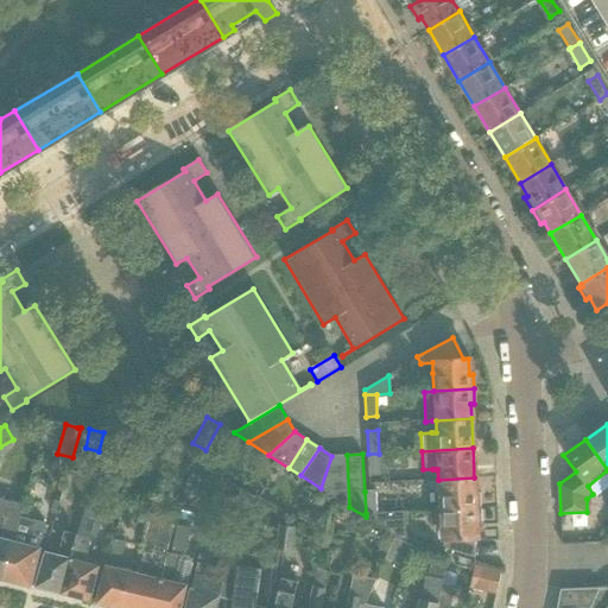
[(379,454),(368,454),(369,475),(380,475),(379,454)]
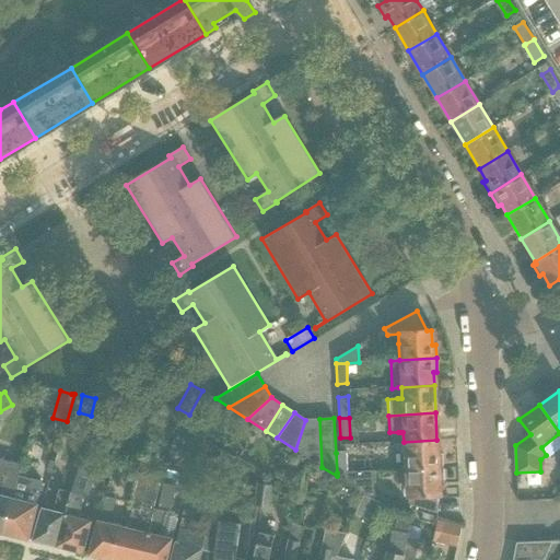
[(295,450),(322,467),(319,419),(305,420),(295,450)]
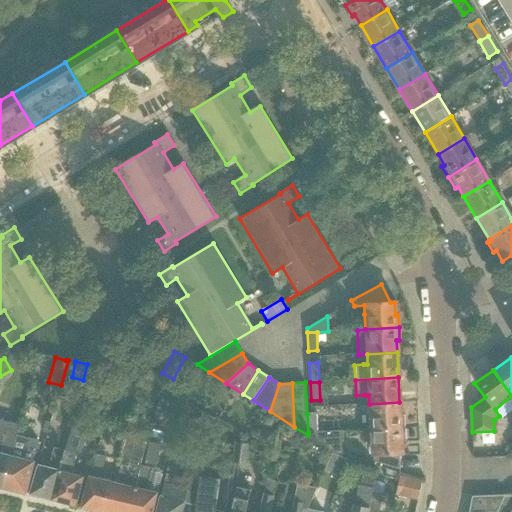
[(399,402),(369,404),(369,415),(369,416),(370,429),(404,427),(403,416),(400,416),(399,402)]
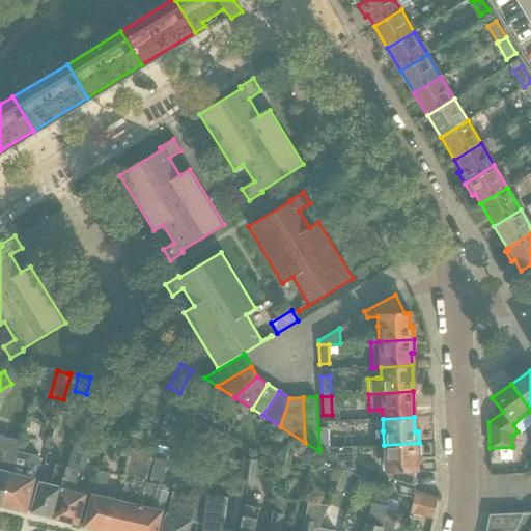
[(328,428),(318,429),(319,448),(329,448),(328,428)]
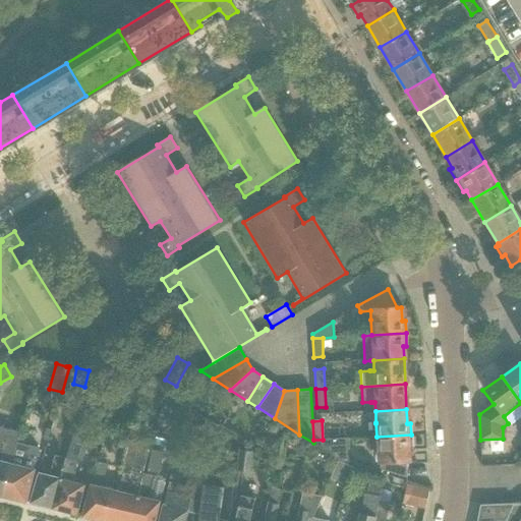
[(206,425),(201,448),(212,450),(216,428),(206,425)]
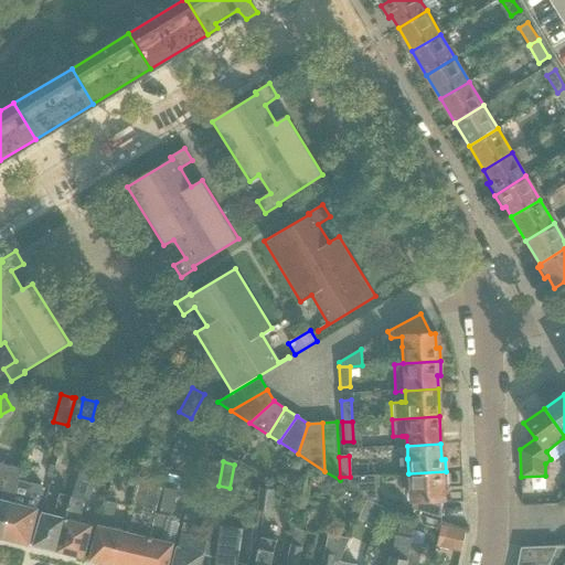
[(21,469),(0,464),(0,537),(2,537),(11,502),(12,502),(18,481),(21,469)]
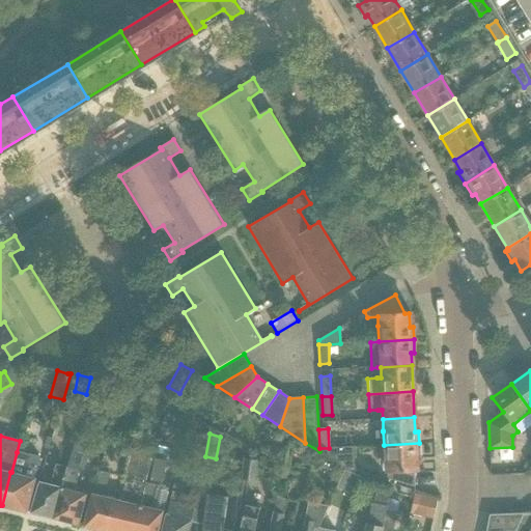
[(66,467),(54,519),(78,525),(83,505),(85,494),(84,494),(86,487),(76,484),(79,471),(83,471),(89,447),(74,443),(66,467)]
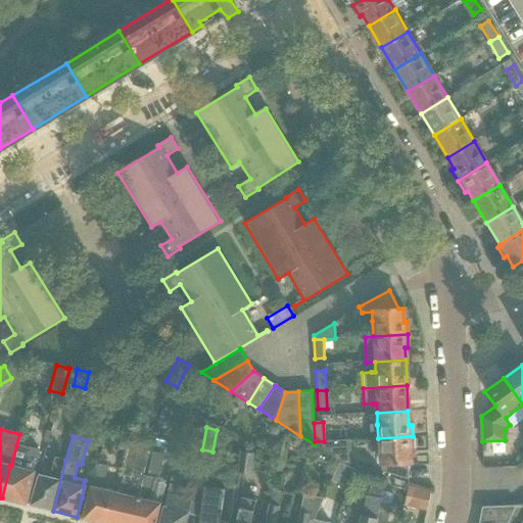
[(413,436),(378,438),(378,442),(379,454),(380,464),(380,470),(408,478),(407,463),(411,463),(410,449),(414,449),(413,442),(413,436)]
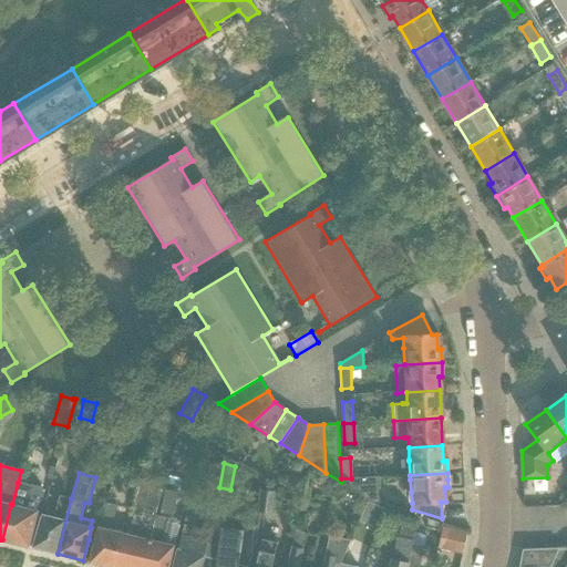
[(351,478),(341,478),(341,482),(368,501),(379,504),(377,477),(351,478)]
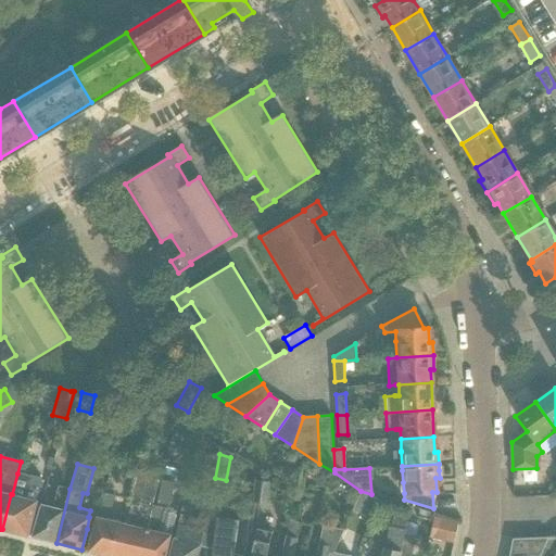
[(27,535),(32,516),(41,479),(17,474),(12,494),(11,494),(2,529),(27,535)]
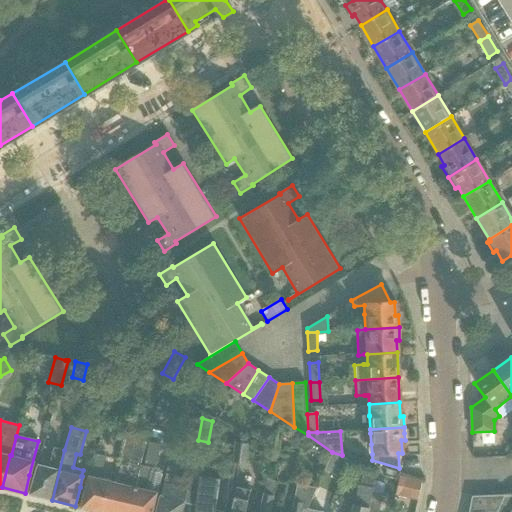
[(109,494),(104,511),(130,511),(141,466),(147,442),(134,439),(129,463),(128,463),(126,471),(119,469),(116,482),(112,481),(109,494)]
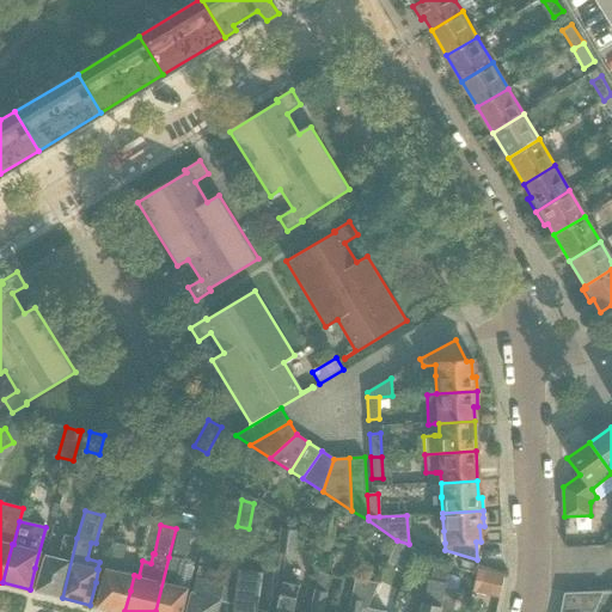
[(281,528),(279,552),(293,555),(295,530),(281,528)]
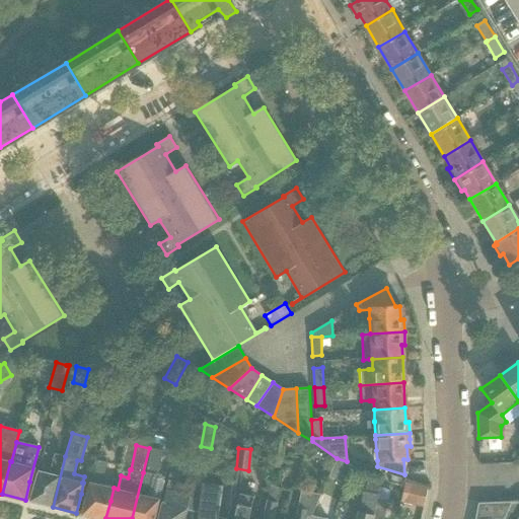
[(182,518),(186,510),(218,518),(221,486),(220,486),(219,489),(202,485),(201,485),(200,498),(177,493),(187,453),(174,450),(158,518),(182,518)]
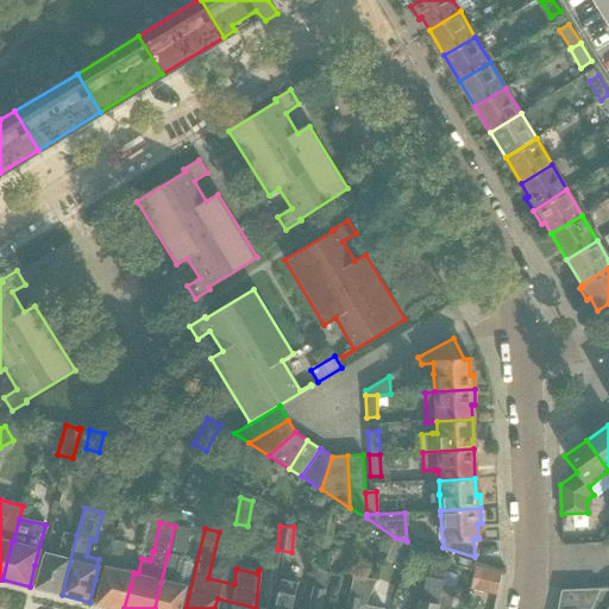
[(39,565),(35,588),(62,595),(76,535),(64,533),(58,556),(43,552),(39,565)]
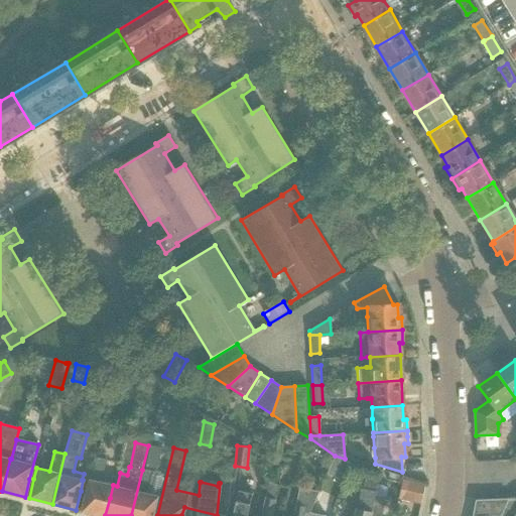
[(81,511),(100,515),(105,515),(113,485),(94,481),(97,470),(104,472),(107,461),(95,458),(90,480),(88,480),(81,511)]
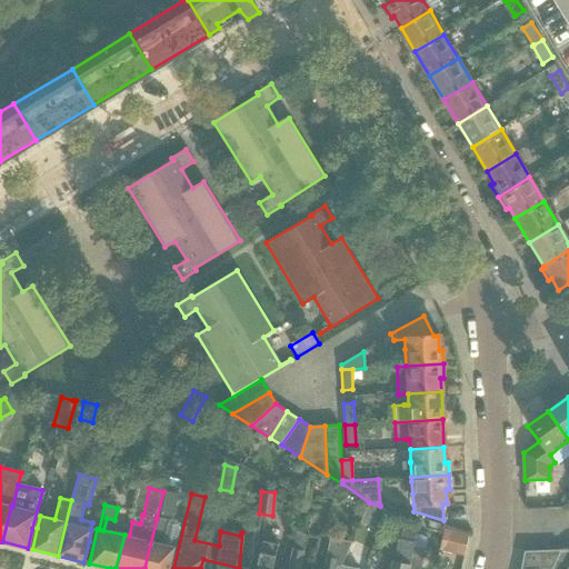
[(157,518),(145,568),(169,568),(175,547),(162,545),(168,520),(157,518)]
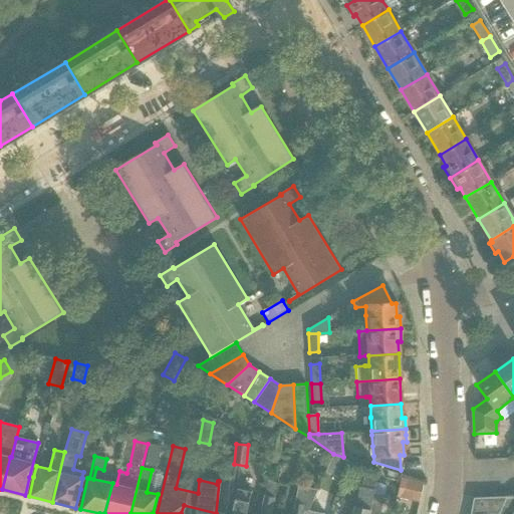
[(401,477),(396,498),(419,503),(423,482),(401,477)]
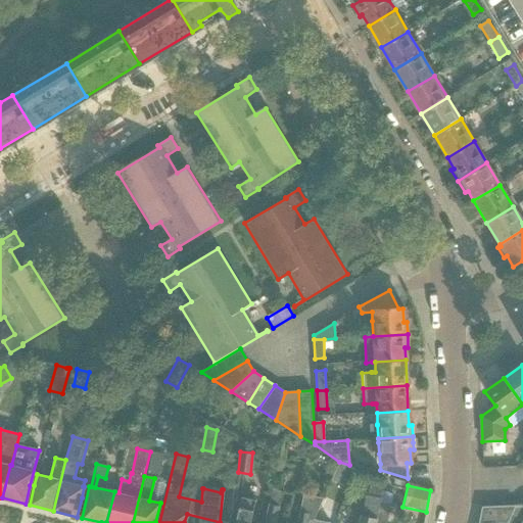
[(307,522),(310,519),(314,520),(324,498),(303,494),(303,497),(296,522),(307,522)]
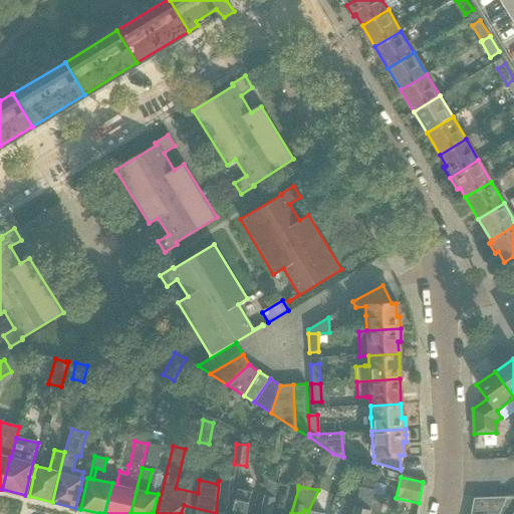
[(368,513),(370,505),(373,491),(362,489),(358,508),(353,507),(351,513),(368,513)]
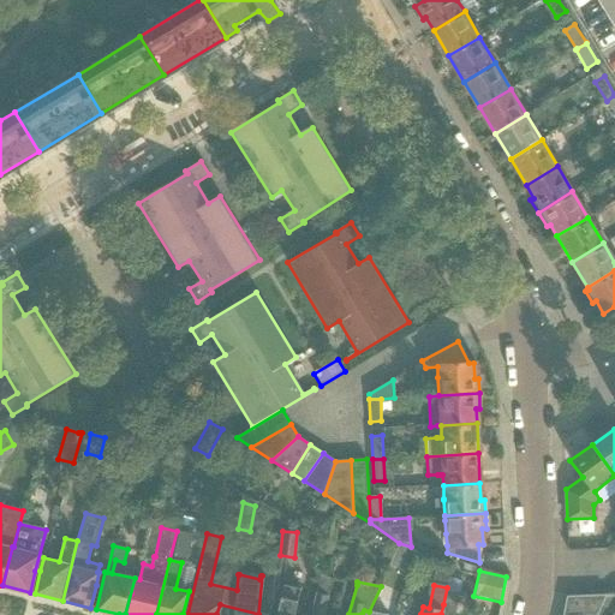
[(297,614),(296,614),(302,590),(284,586),(276,614),(297,614)]
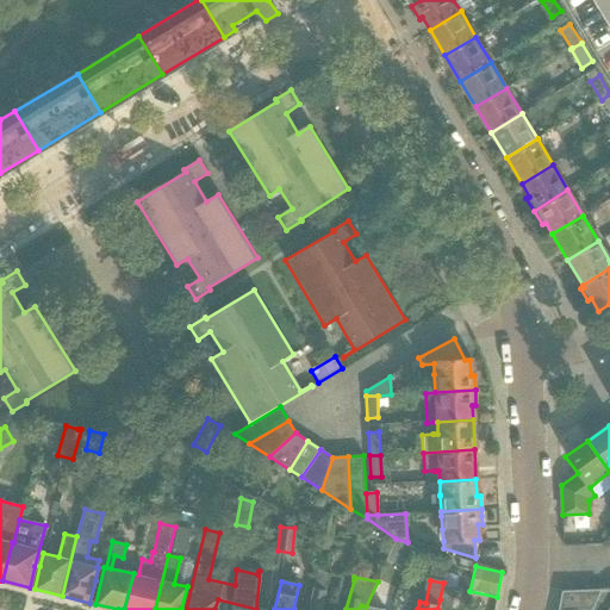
[(322,609),(327,591),(313,589),(307,609),(322,609)]
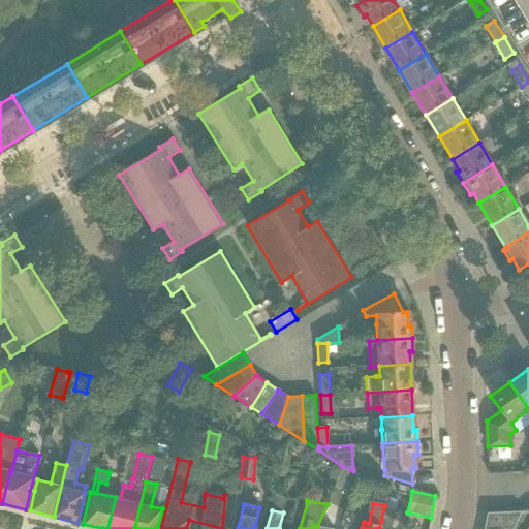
[(488,512),(484,528),(514,528),(521,511),(488,512)]
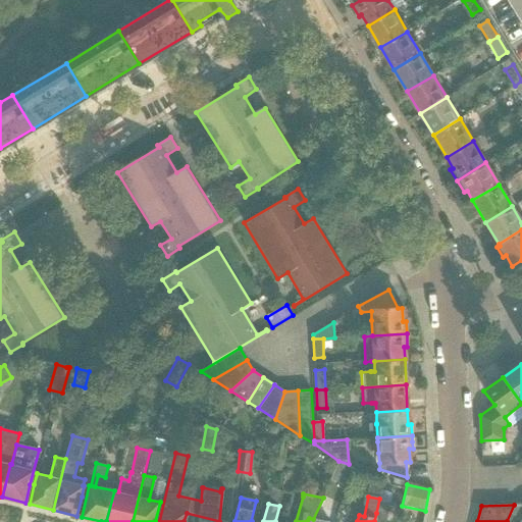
[(376,513),(374,521),(386,521),(388,515),(376,513)]
